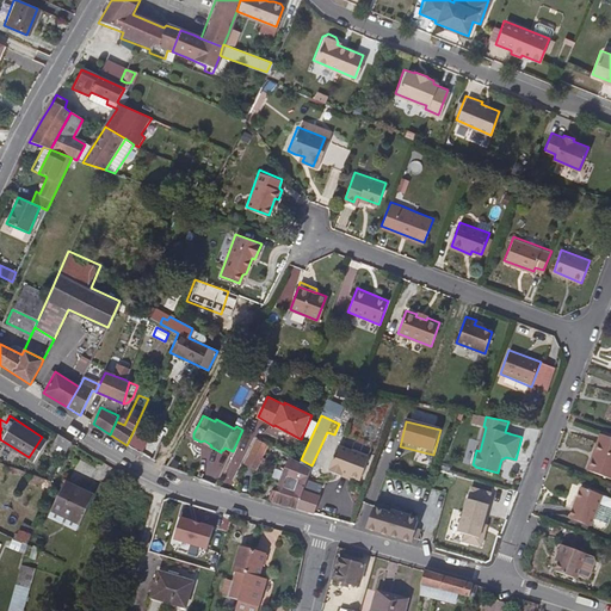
[(142,454),(150,432),(136,425),(127,445),(142,454)]
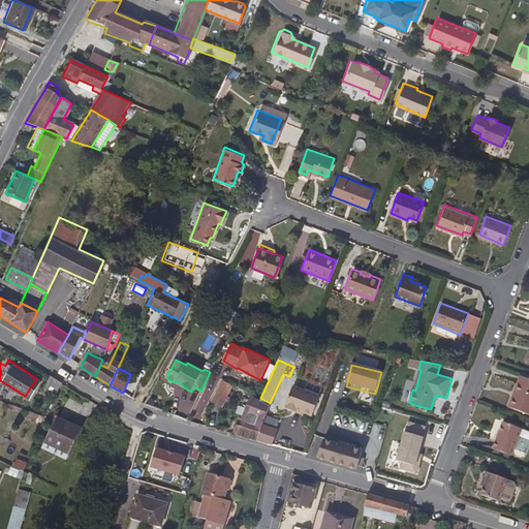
[(528,407),(528,371),(522,369),(516,385),(520,387),(514,402),(528,407)]
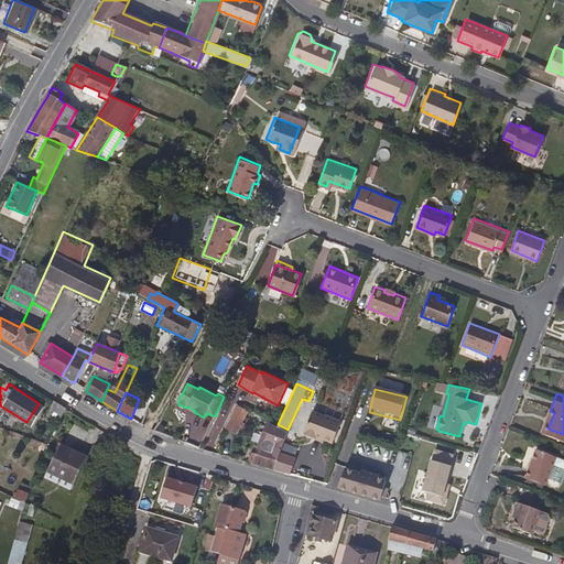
[(57,422),(63,408),(51,400),(43,416),(57,422)]
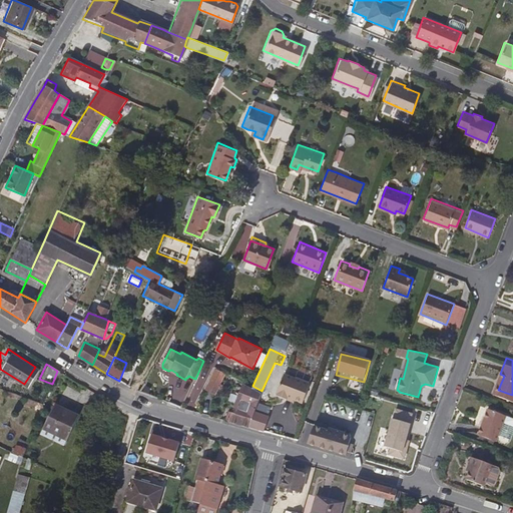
[(216,387),(223,372),(215,367),(208,382),(216,387)]
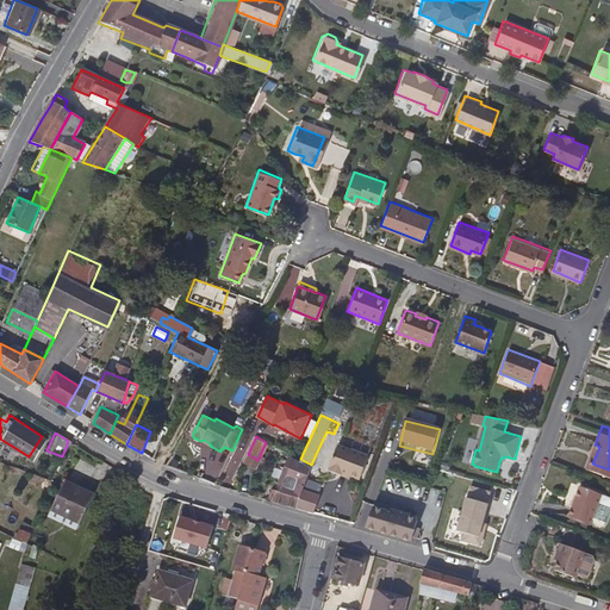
[(592,464),(599,447),(595,444),(589,462),(592,464)]
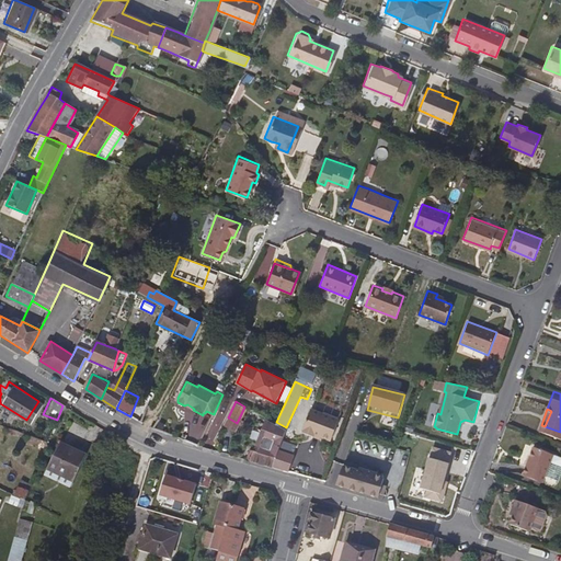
[(329,442),(338,421),(311,410),(301,432),(313,437),(315,435),(320,437),(329,442)]
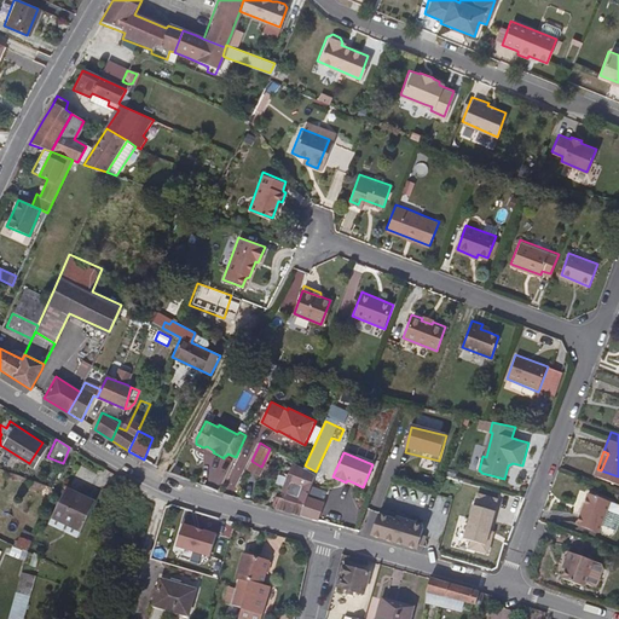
[(307,495),(316,472),(305,466),(290,458),(287,473),(290,475),(287,486),(307,495)]
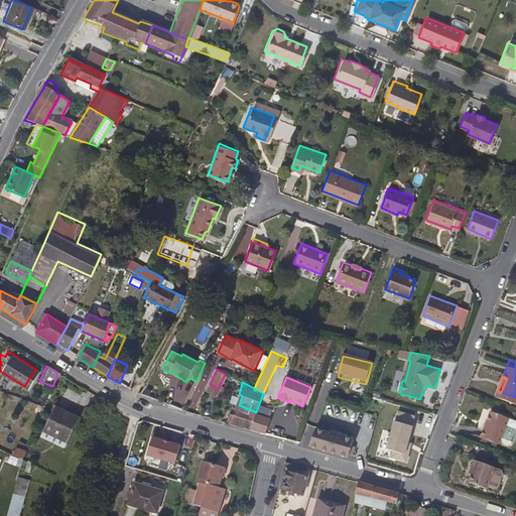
[(215,396),(218,389),(210,384),(206,391),(215,396)]
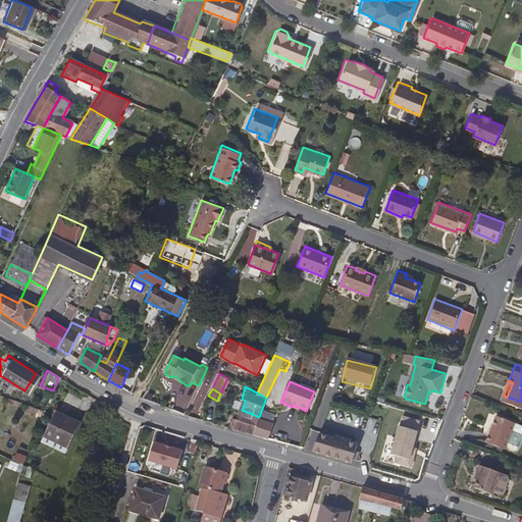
[(253,434),(259,417),(242,410),(239,420),(235,419),(232,428),(253,434)]
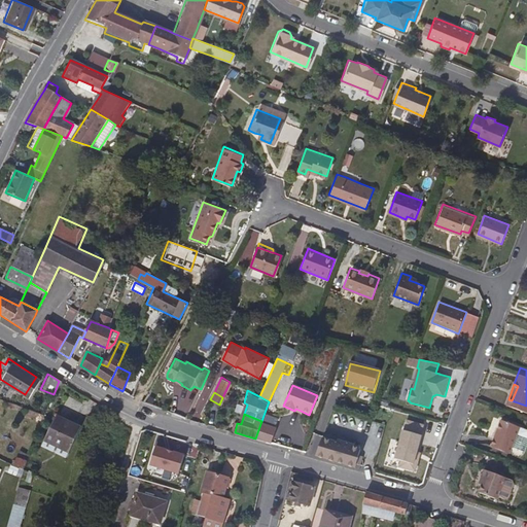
[(68,453),(79,427),(54,417),(43,443),(68,453)]
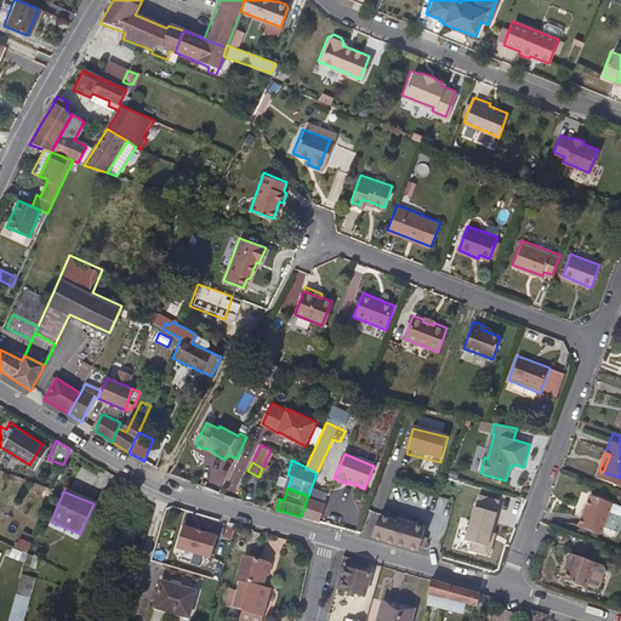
[(602,535),(614,501),(591,493),(577,527),(602,535)]
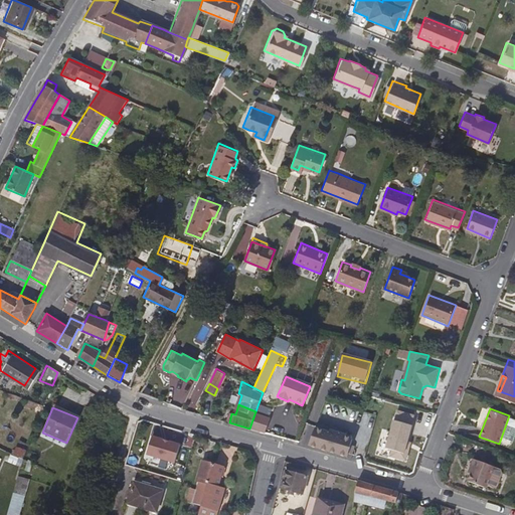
[(349,449),(352,437),(336,433),(337,428),(332,427),(330,435),(317,432),(313,447),(352,458),(354,451),(349,449)]
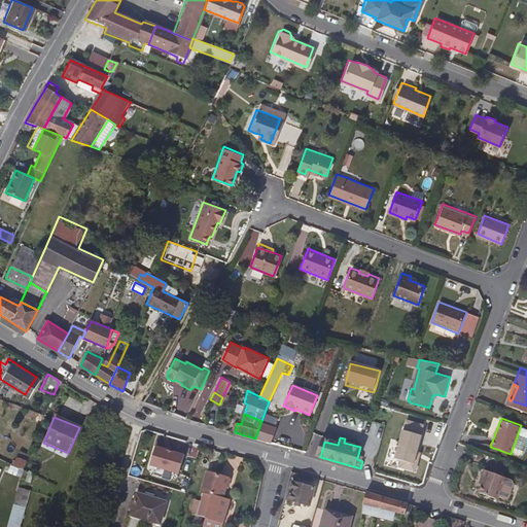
[(423,483),(431,458),(398,448),(393,467),(391,473),(423,483)]
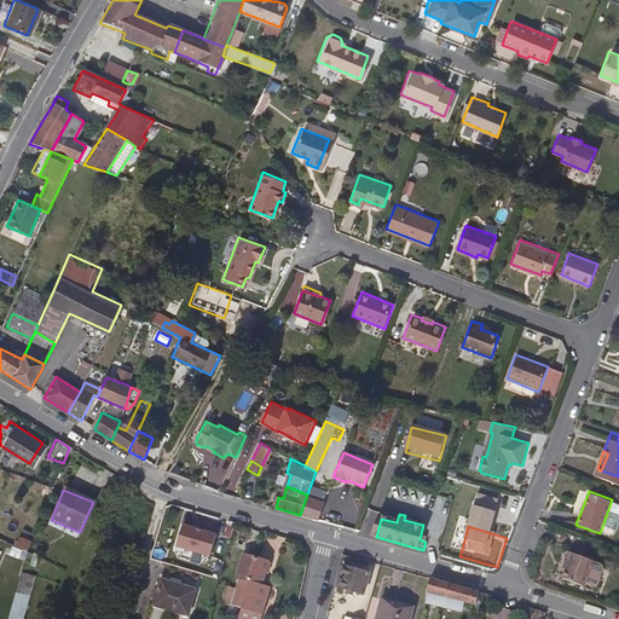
[(16,547),(19,537),(9,533),(7,536),(5,543),(16,547)]
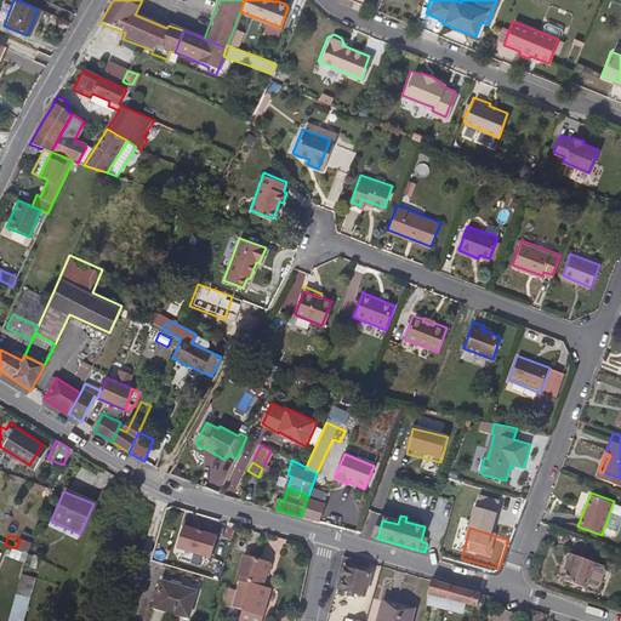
[(28,554),(32,545),(20,539),(16,548),(28,554)]
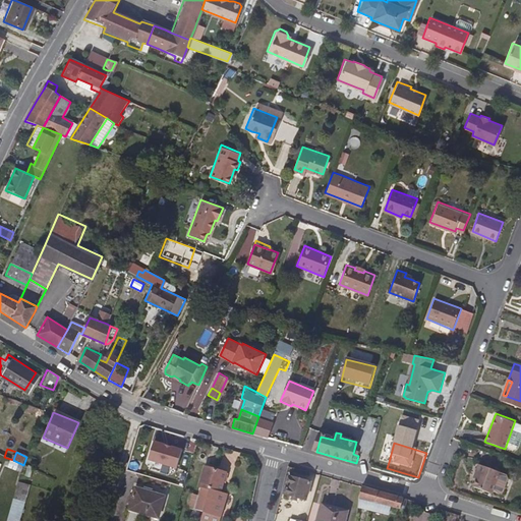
[(205,508),(219,462),(206,459),(200,478),(203,479),(196,501),(199,502),(199,507),(205,508)]
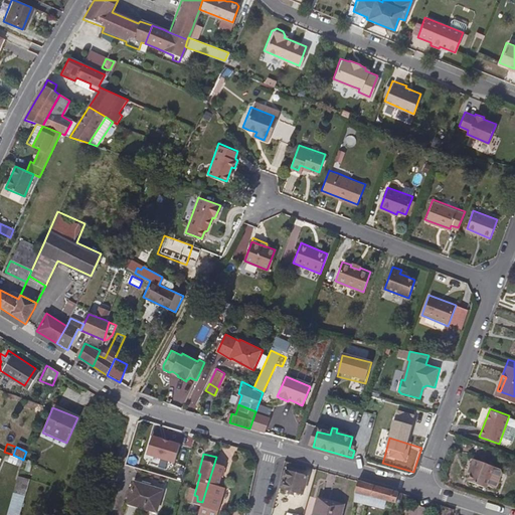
[(382,463),(384,457),(377,455),(375,465),(381,467),(382,463)]
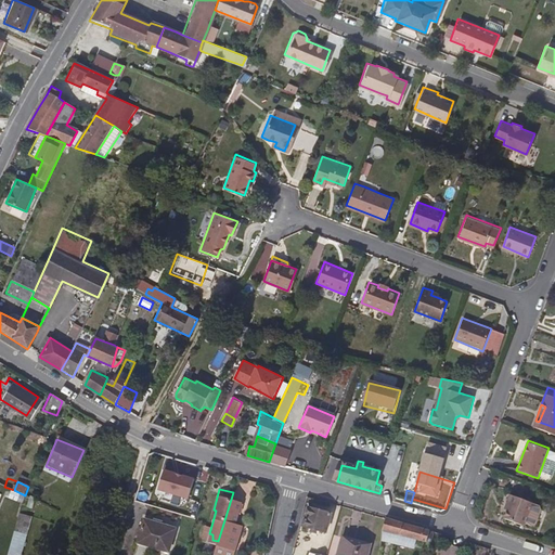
[(239,541),(244,518),(237,516),(243,495),(233,492),(218,541),(220,542),(222,537),(239,541)]
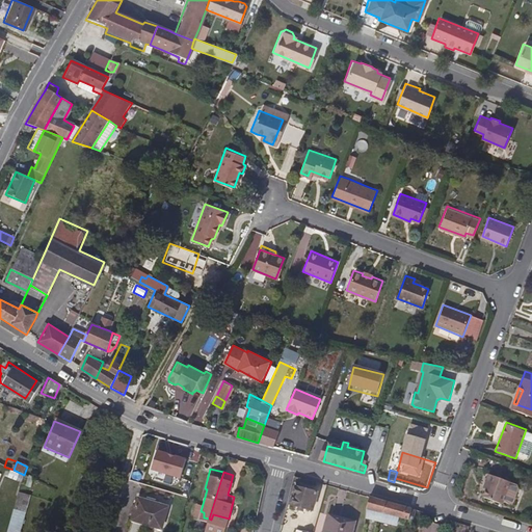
[(502,500),(509,481),(510,480),(500,476),(487,472),(481,486),(484,488),(481,497),(501,504),(502,500)]
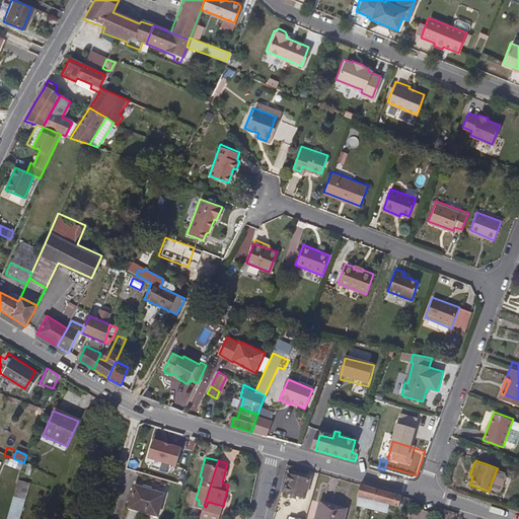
[(501,489),(506,475),(505,472),(497,469),(490,488),(497,491),(498,491),(501,489)]
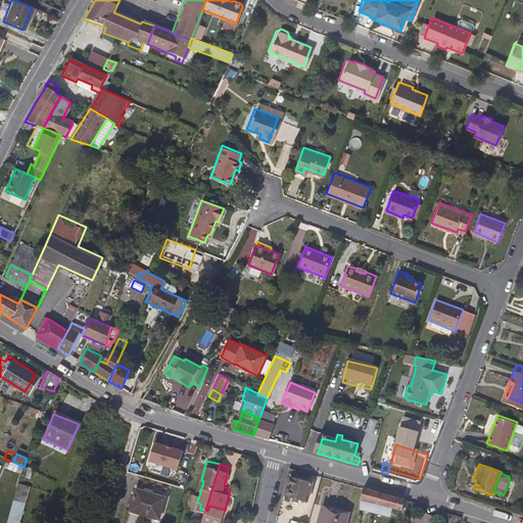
[(307,505),(313,484),(290,478),(285,498),(307,505)]
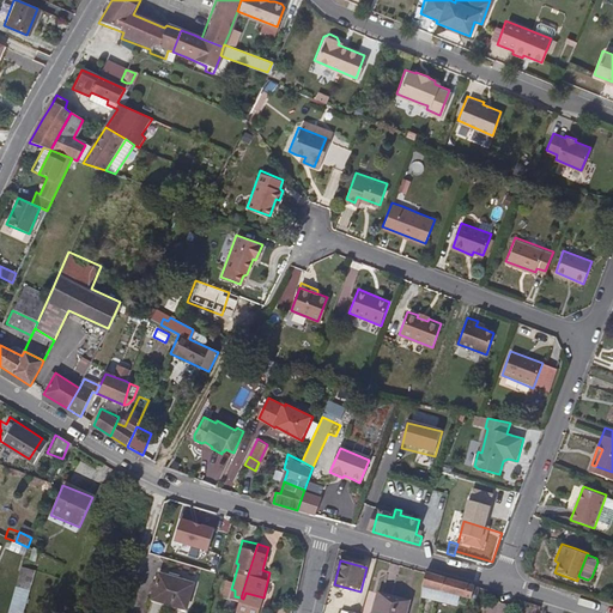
[(194,583),(159,574),(157,582),(192,589),(194,583)]
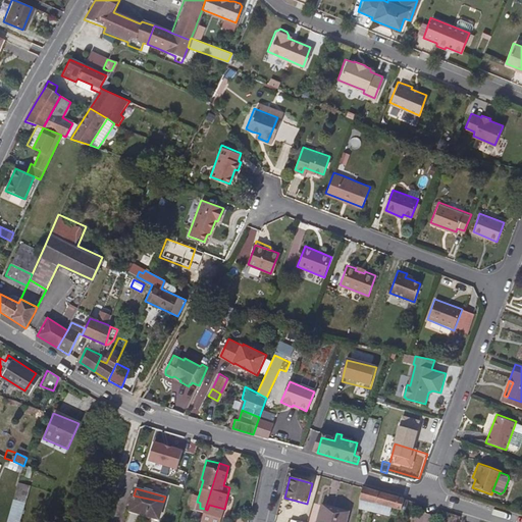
[(401,514),(405,501),(380,493),(365,488),(362,502),(401,514)]
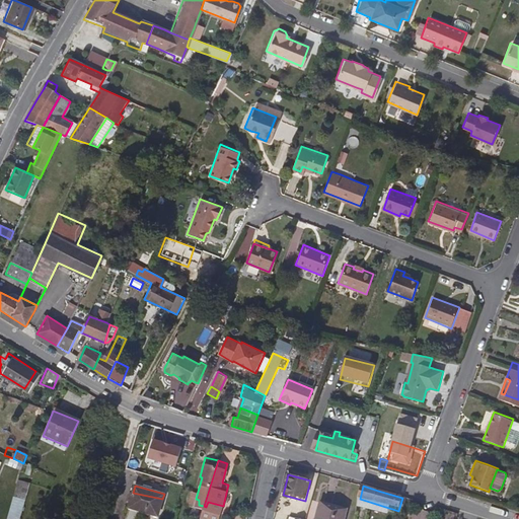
[(157,516),(162,499),(133,493),(130,507),(157,516)]
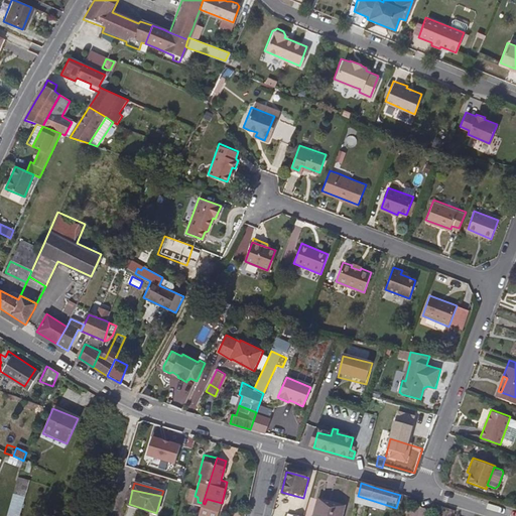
[(341,515),(345,506),(318,497),(312,515),(341,515)]
